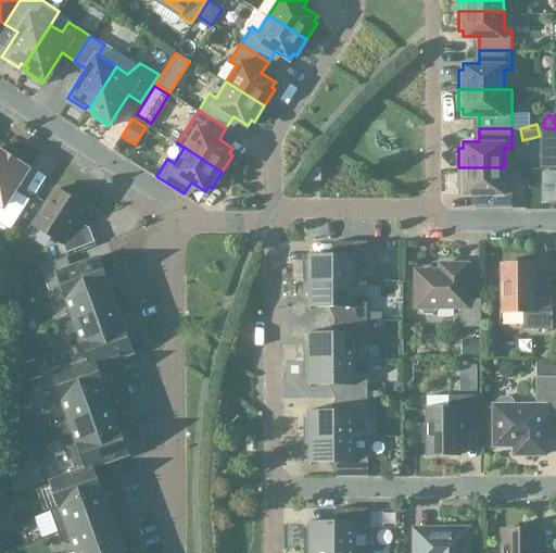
[(555,149),(538,149),(538,165),(555,165),(555,149)]
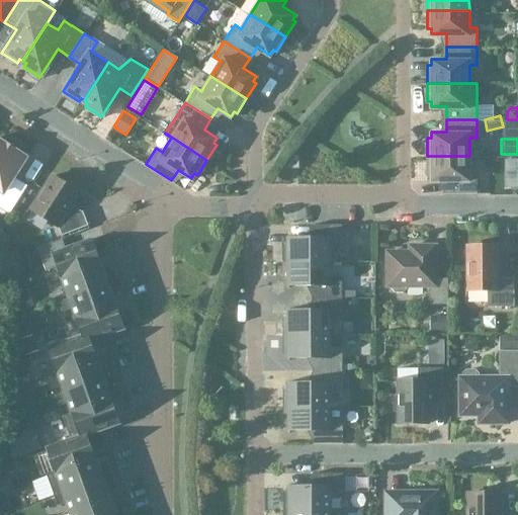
[(14,150),(15,148),(5,142),(4,143),(0,140),(0,204),(9,211),(26,184),(13,175),(24,156),(14,150)]
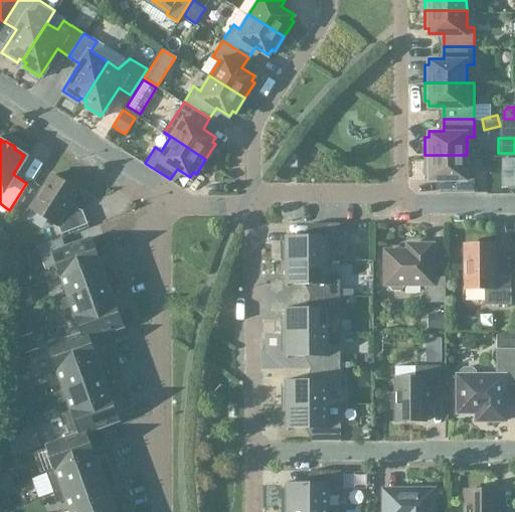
[(286,152),(286,165),(297,165),(297,152),(286,152)]
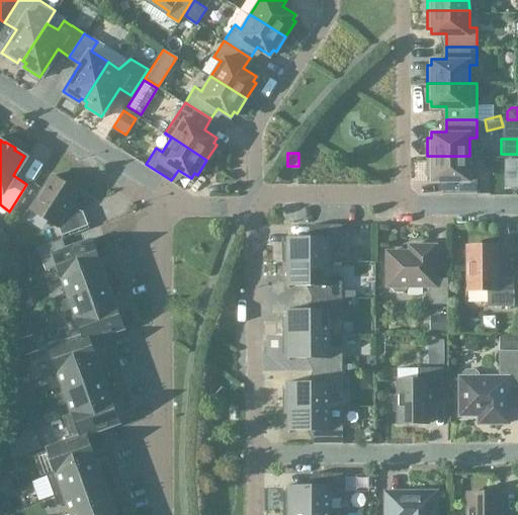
[(469,156),(427,156),(427,174),(431,174),(431,179),(446,179),(446,192),(477,192),(477,173),(469,173),(469,156)]
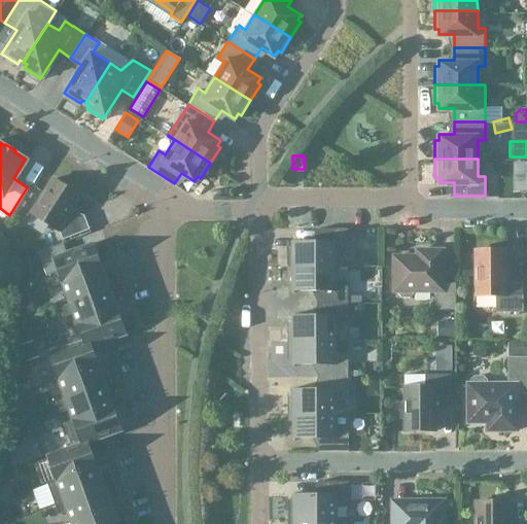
[(513,160),(513,189),(526,189),(526,160),(513,160)]
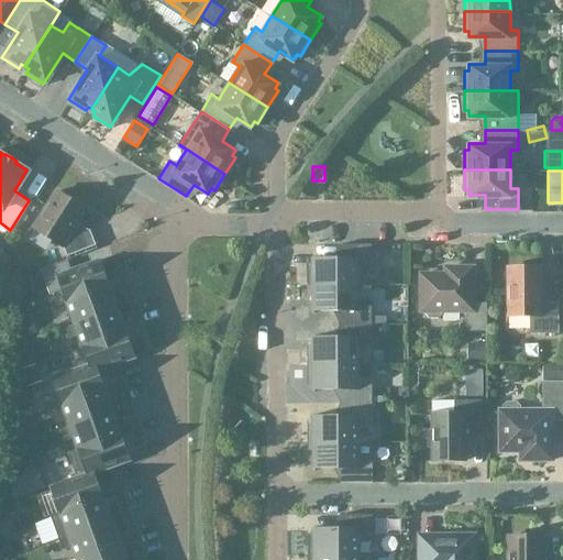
[(64,245),(67,254),(96,243),(90,228),(87,229),(73,220),(83,205),(56,189),(33,226),(64,245)]
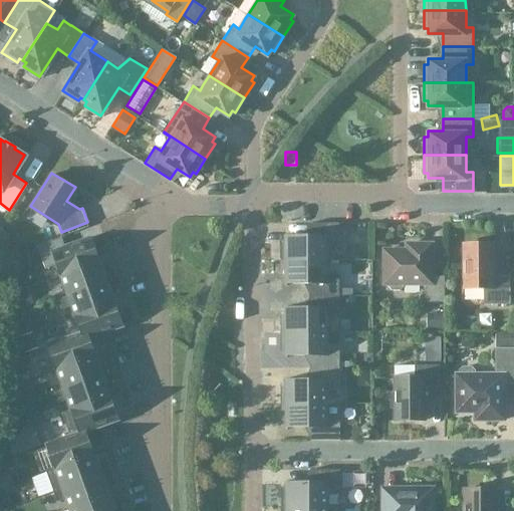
[(280,240),(280,258),(325,258),(325,245),(338,245),(338,221),(309,221),(309,234),(285,234),(285,240),(280,240)]
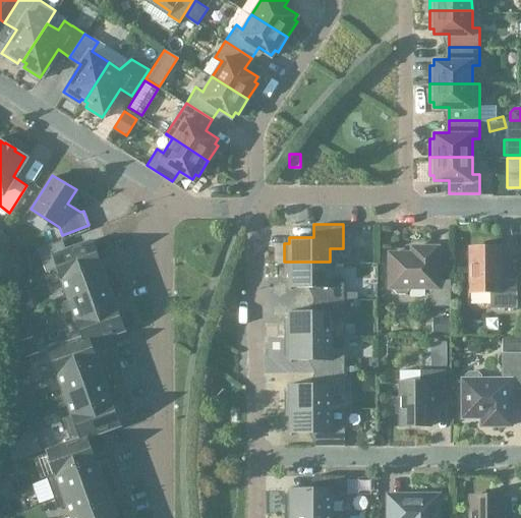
[(2,233),(0,235),(0,245),(6,250),(10,244),(8,237),(2,233)]
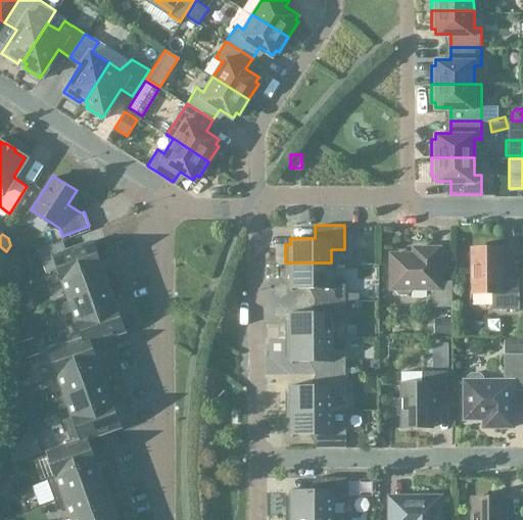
[(62,240),(38,249),(47,272),(58,268),(62,279),(100,265),(92,243),(66,252),(62,240)]
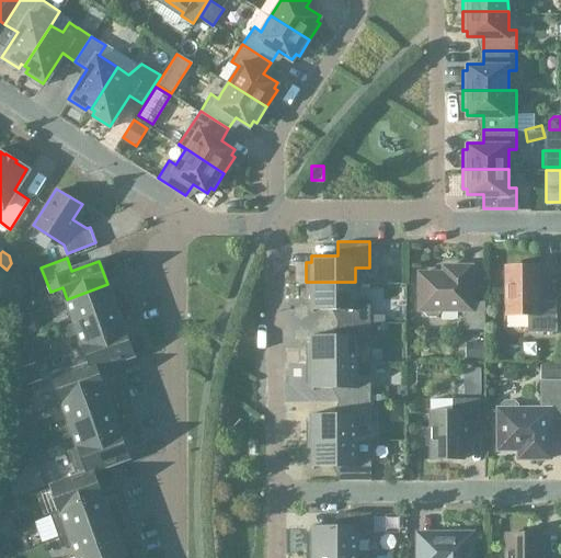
[(443,264),(443,271),(419,271),(419,308),(423,308),(423,310),(427,315),(436,315),(441,310),(441,308),(461,308),(461,327),(484,327),(484,298),(471,298),(471,264),(443,264)]
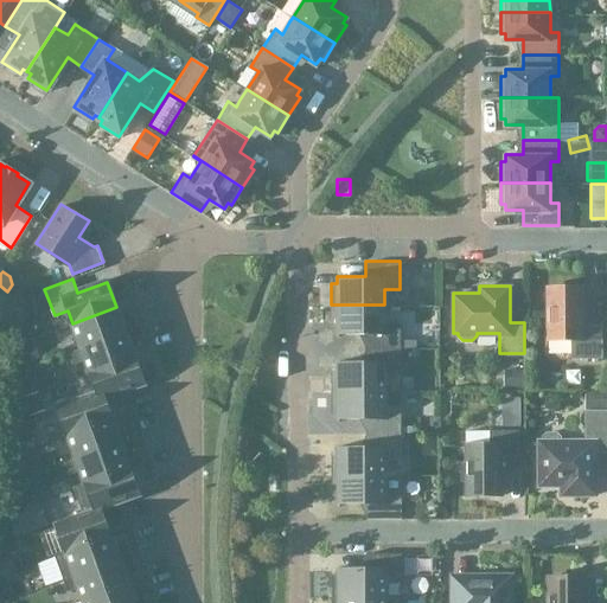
[(547,286),(547,338),(572,338),(572,357),(602,357),(602,324),(583,324),(583,286),(547,286)]
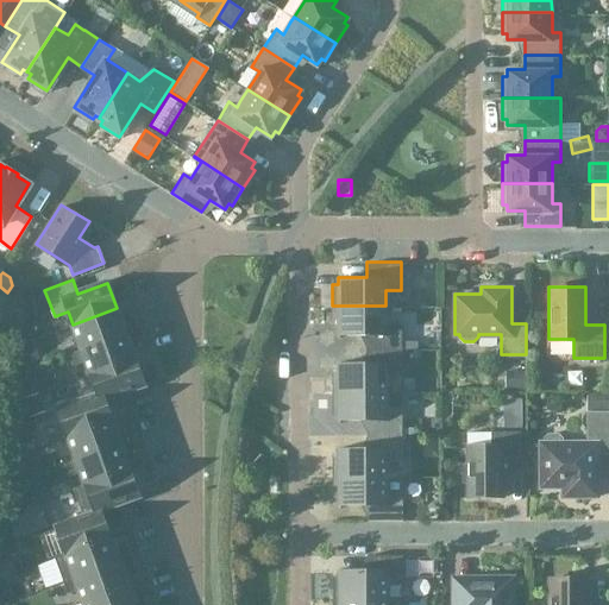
[(154,306),(139,308),(143,332),(157,329),(154,306)]
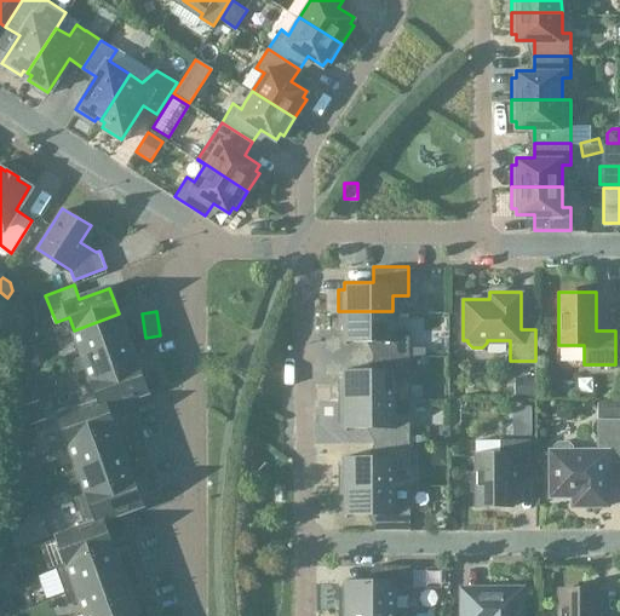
[(373,339),(373,355),(409,355),(409,346),(409,327),(392,327),(392,311),(338,311),(338,333),(344,333),(344,339),(373,339)]
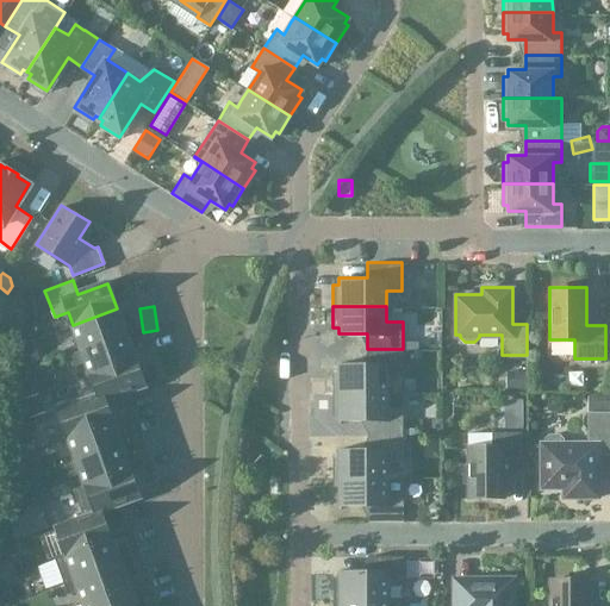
[(117,308),(73,325),(81,349),(125,332),(117,308)]
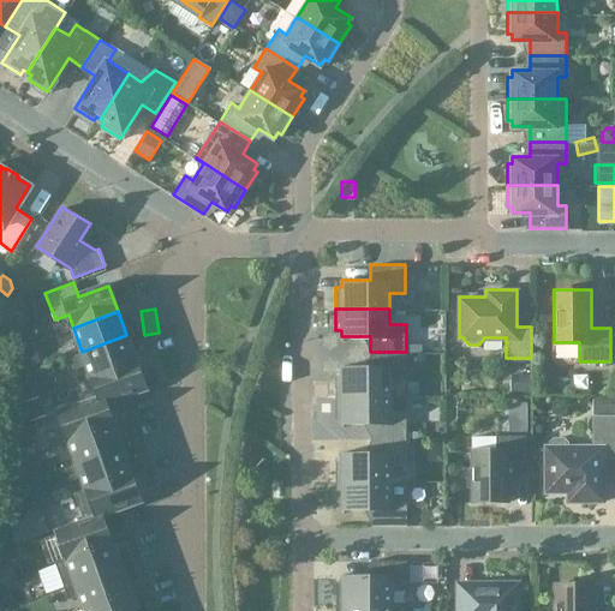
[(87,364),(90,376),(136,360),(126,335),(82,352),(70,357),(75,369),(87,364)]
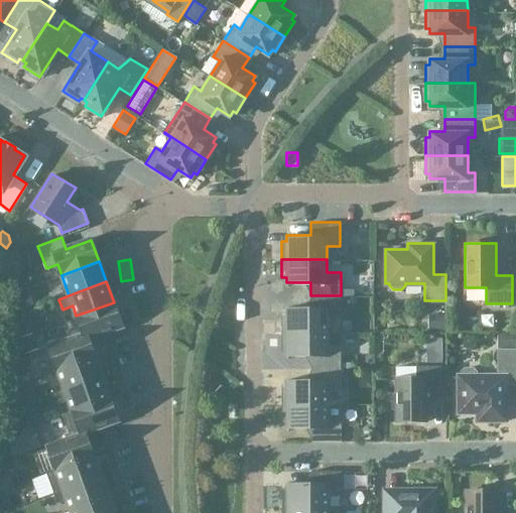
[(21,306),(32,302),(26,287),(16,291),(21,306)]
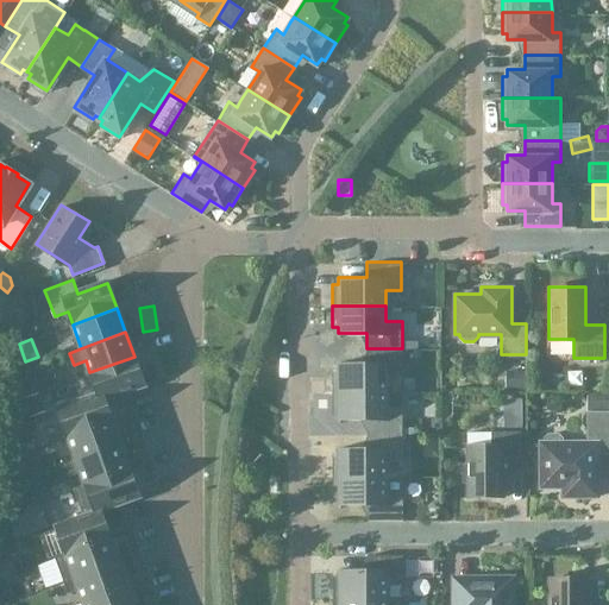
[(338,370),(333,370),(333,391),(385,391),(385,376),(402,376),(402,348),(366,348),(366,363),(338,363),(338,370)]
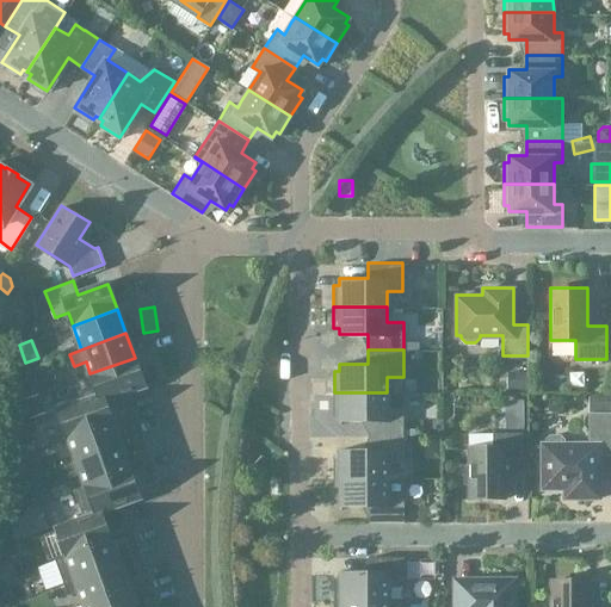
[(135,358),(90,373),(98,397),(99,397),(103,396),(104,397),(143,383),(135,358)]
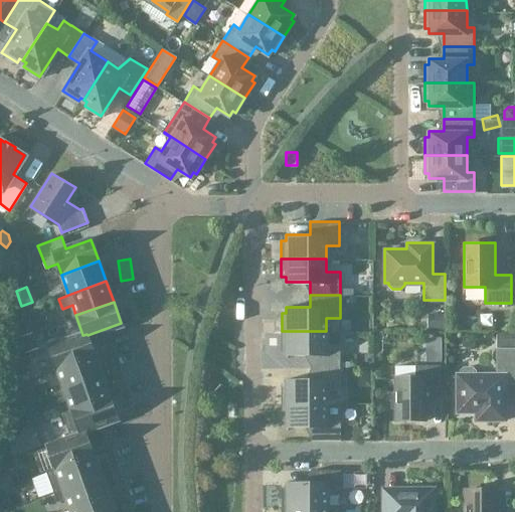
[(28,323),(40,319),(35,307),(24,311),(28,323)]
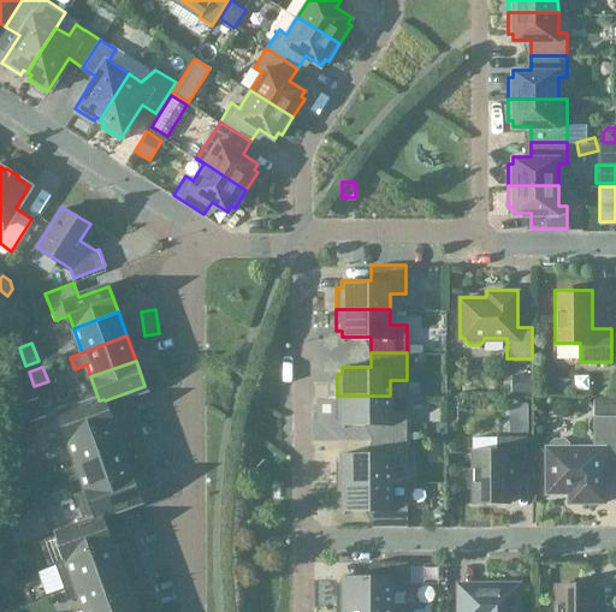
[(531,393),(531,374),(514,374),(514,393),(531,393)]
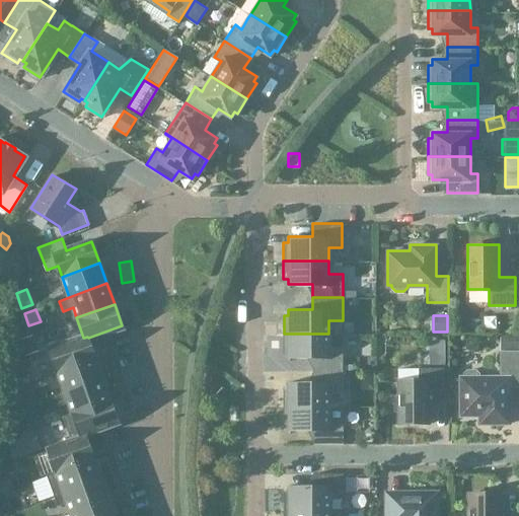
[(31,334),(20,338),(26,353),(36,349),(31,334)]
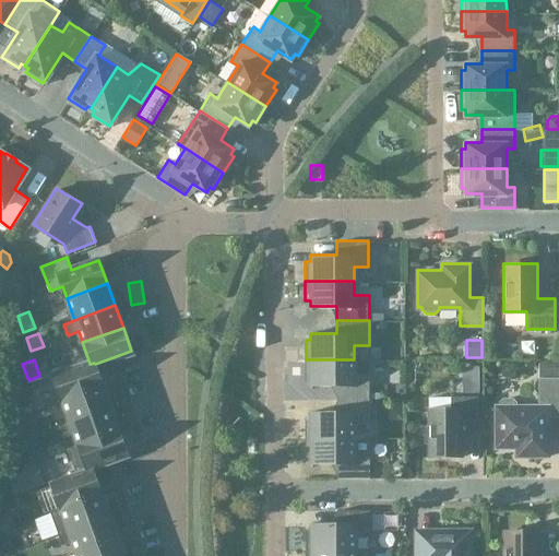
[(354,373),(354,359),(306,359),(306,378),(310,378),(310,385),(337,385),(337,398),(369,398),(369,391),(369,373),(354,373)]
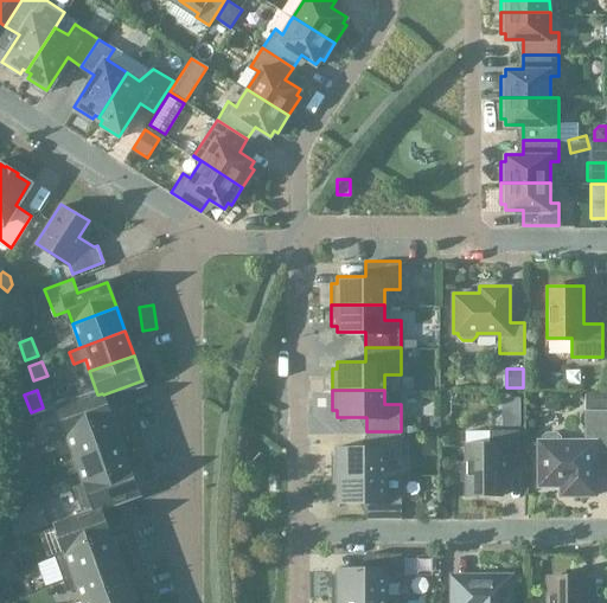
[(606,391),(585,392),(585,409),(606,408),(606,391)]
